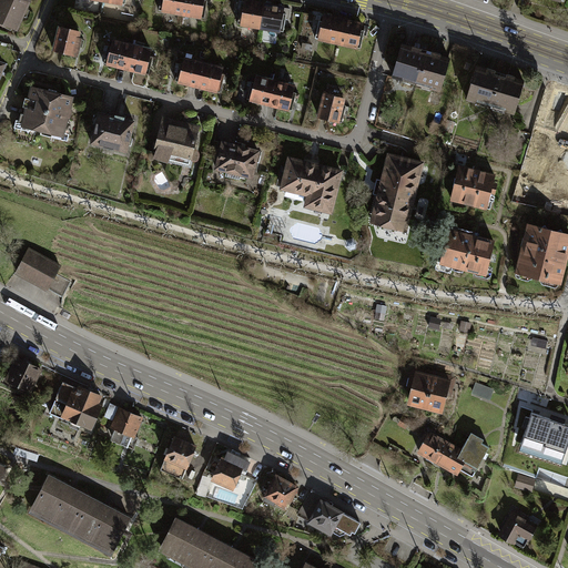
[(28,0),(0,0),(0,23),(3,26),(4,24),(14,29),(28,3),(28,0)]
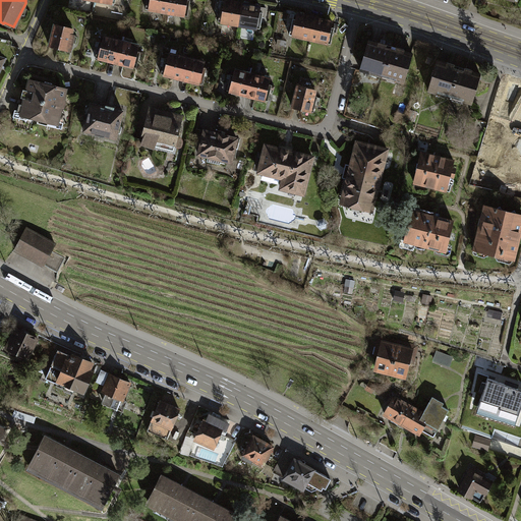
[(147,0),(146,9),(166,13),(168,0),(147,0)]
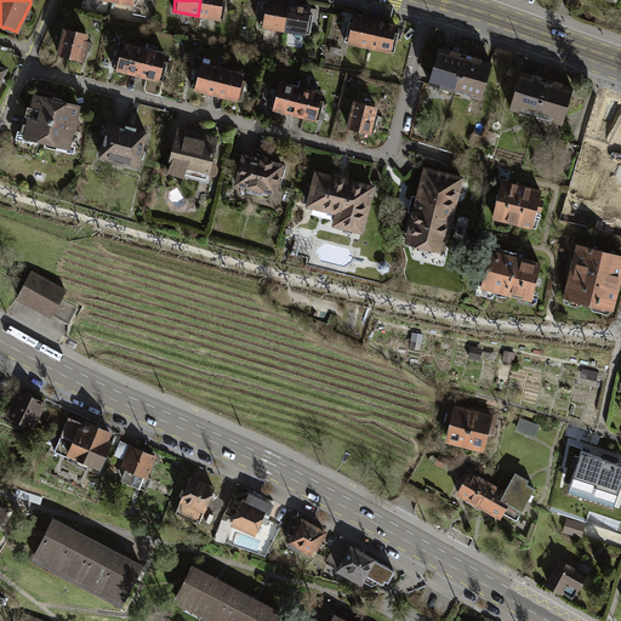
[(223,0),(200,0),(198,16),(223,21),(227,1),(223,1),(223,0)]
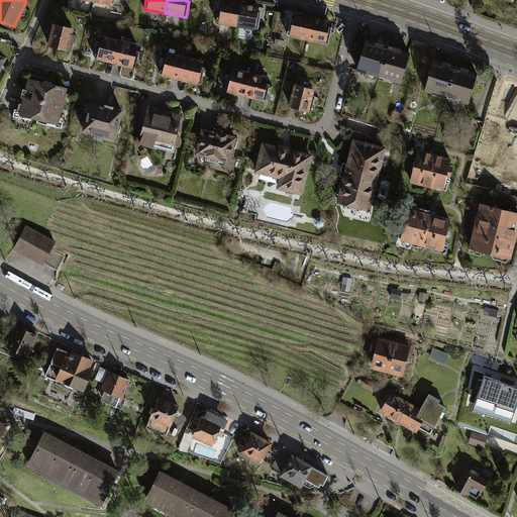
[(216,20),(237,24),(240,4),(223,1),(222,7),(219,6),(216,20)]
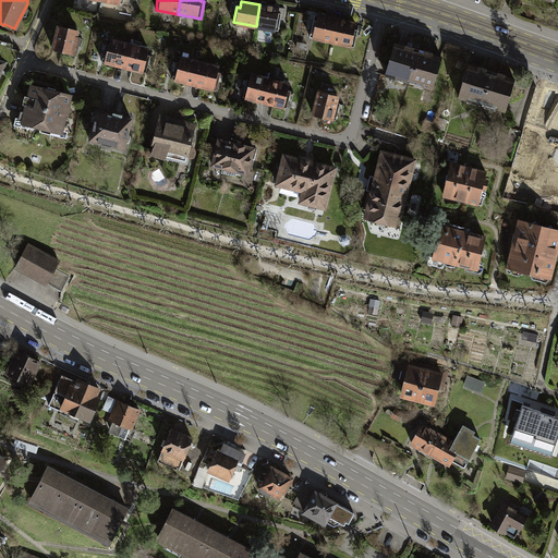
[(279,8),(259,4),(256,26),(278,29),(281,14),(278,13),(279,8)]
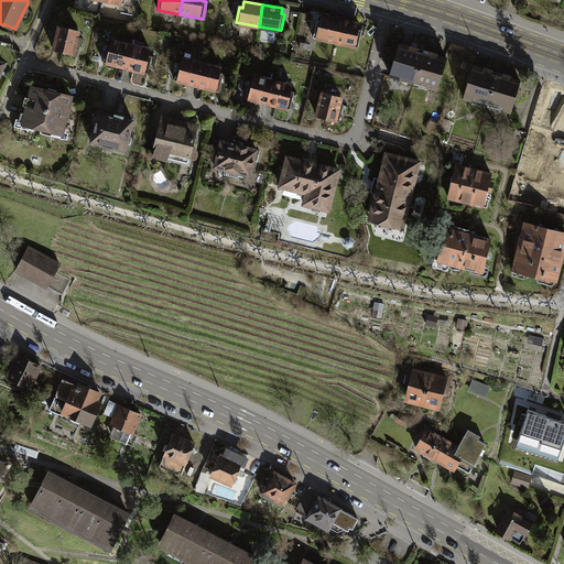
[(312,38),(335,43),(340,19),(322,14),(321,20),(313,19),(312,24),(315,24),(312,38)]
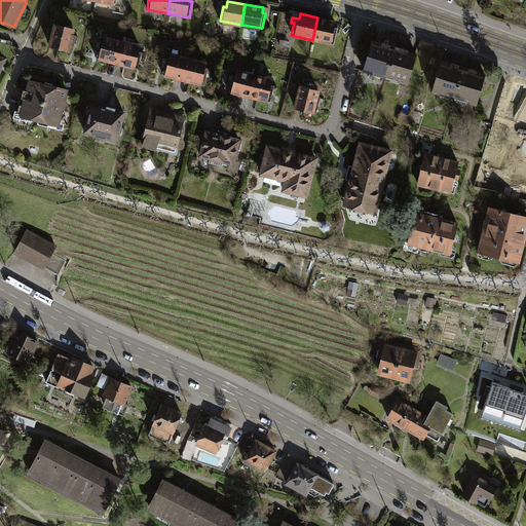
[(336,22),(317,17),(312,40),(333,44),(336,29),(334,29),(336,22)]
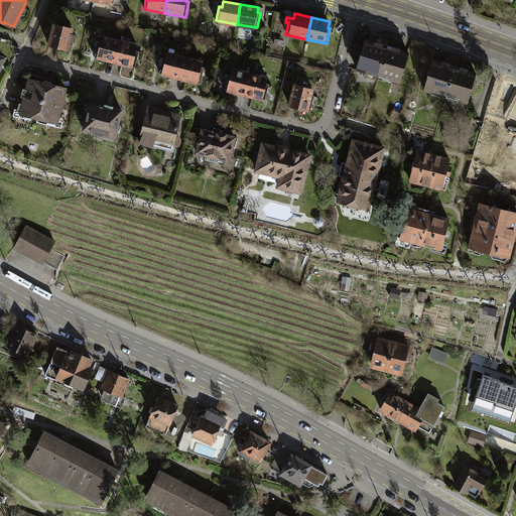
[(72,29),(54,24),(48,46),(70,51),(74,35),(71,34),(72,29)]
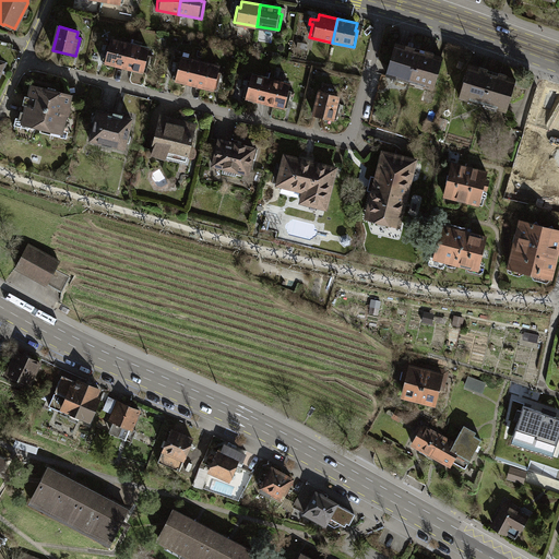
[(102,62),(123,68),(130,44),(111,39),(108,50),(105,49),(102,62)]
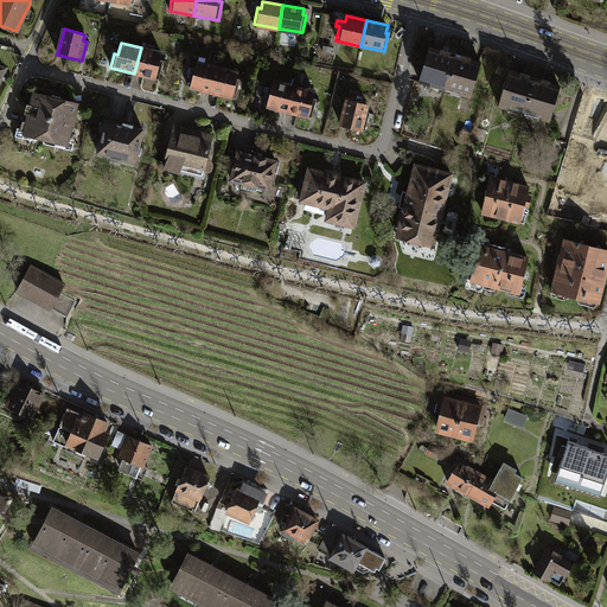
[(161,52),(141,48),(134,74),(158,80),(164,61),(159,59),(161,52)]
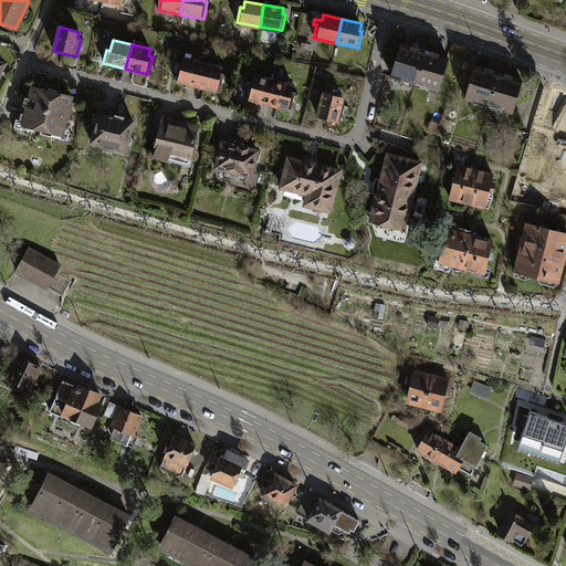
[(391,76),(416,84),(426,50),(410,45),(409,48),(401,44),(391,76)]
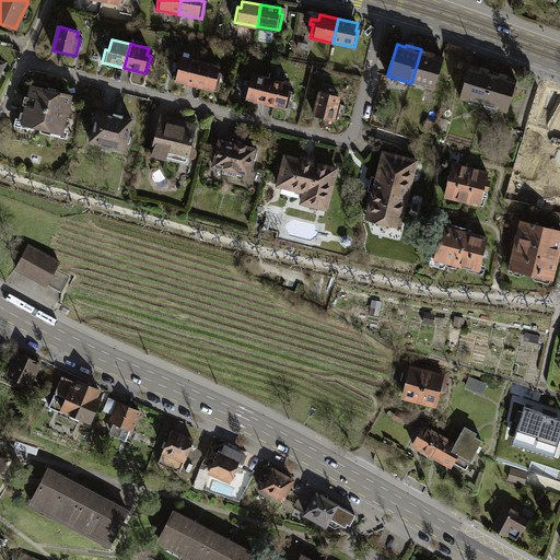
[(435,54),(421,49),(411,83),(433,90),(444,58),(434,56),(435,54)]
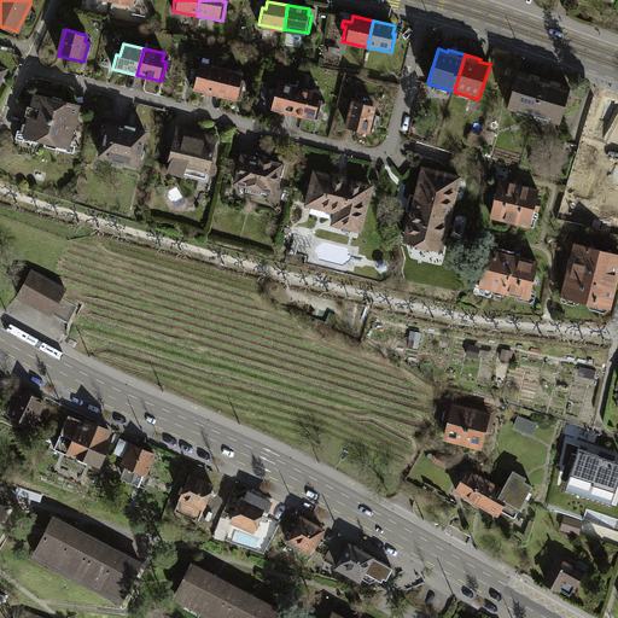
[(191,88),(215,94),(221,69),(200,64),(199,69),(196,69),(191,88)]
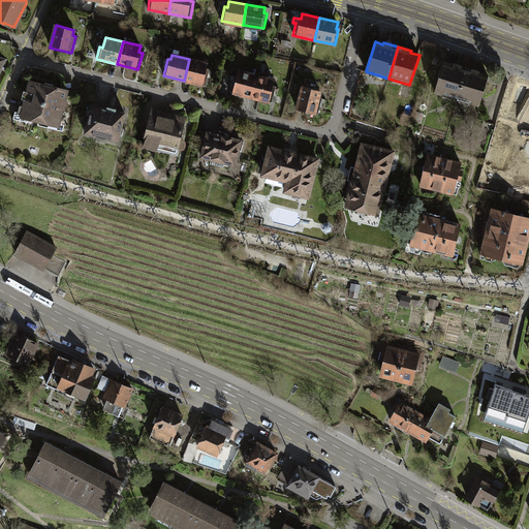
[(207,63),(189,59),(184,81),(205,85),(209,69),(206,68),(207,63)]
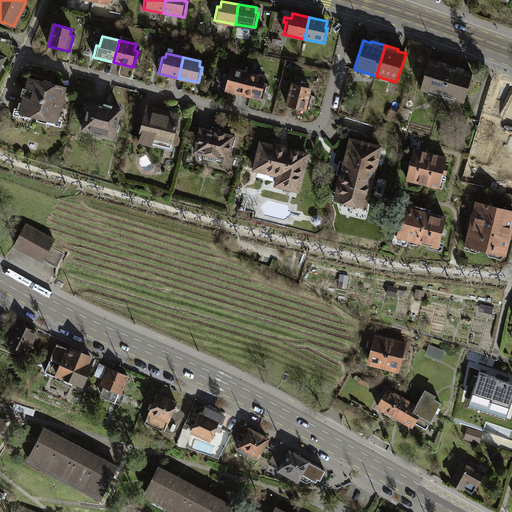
[(421,89),(442,95),(451,65),(438,62),(430,60),(421,89)]
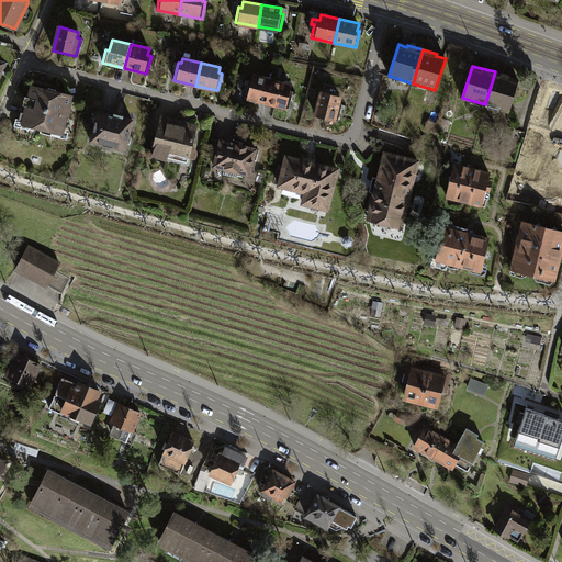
[(509,76),(495,71),(485,104),(508,112),(518,80),(509,78),(509,76)]
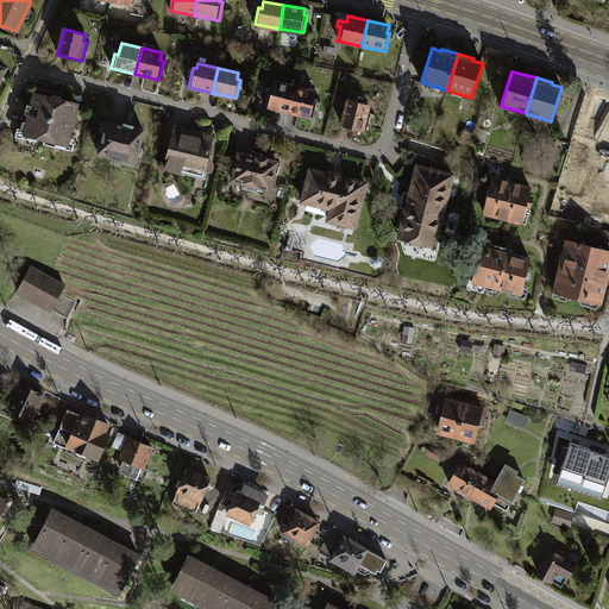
[(265,106),(288,112),(295,87),(275,82),(274,88),(270,87),(265,106)]
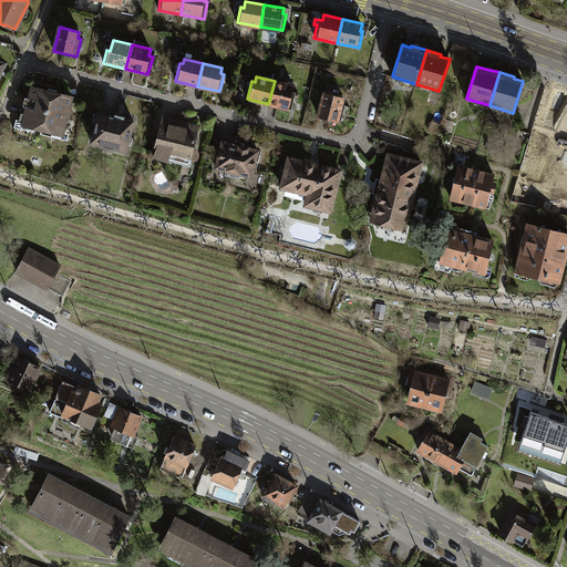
[(294,85),(275,81),(268,104),(291,110),(296,92),(291,91),(294,85)]
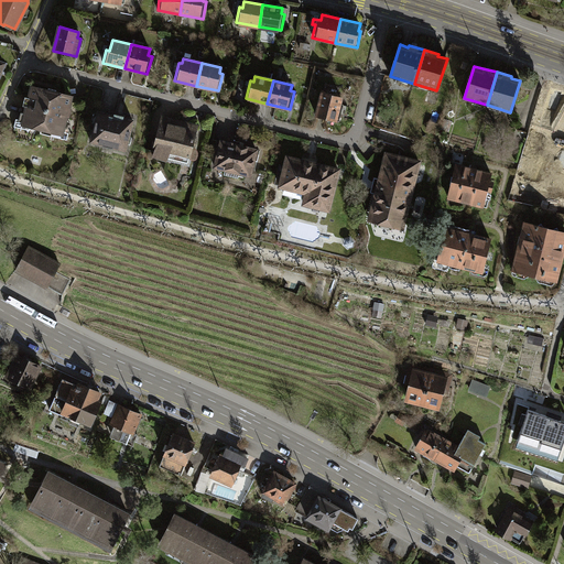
[(20,112),(19,121),(22,122),(22,125),(41,129),(41,132),(51,136),(52,132),(62,134),(66,117),(68,117),(71,108),(68,108),(72,97),(56,93),(56,90),(47,88),(47,90),(32,87),(25,114),(20,112)]
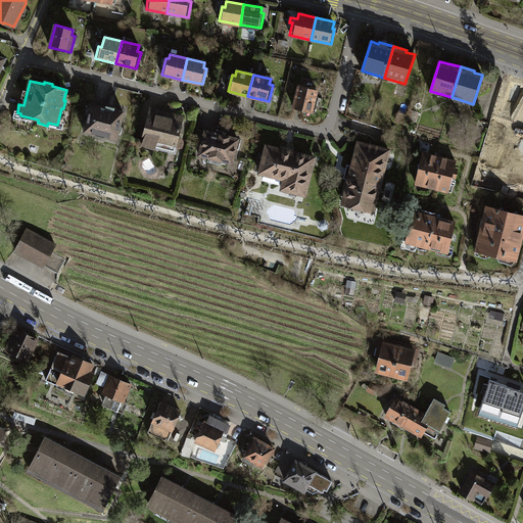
[(298,86),(293,108),(314,112),(318,97),(315,96),(316,90),(298,86)]
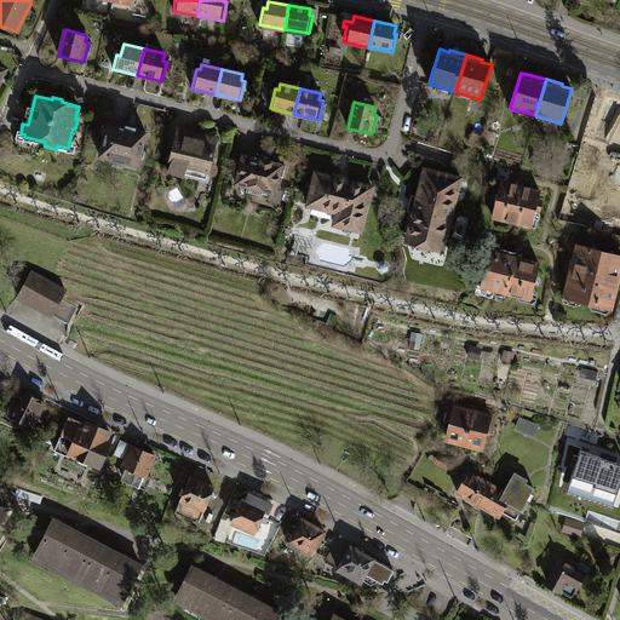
[(607,133),(613,109),(602,105),(595,131),(598,132),(607,133)]
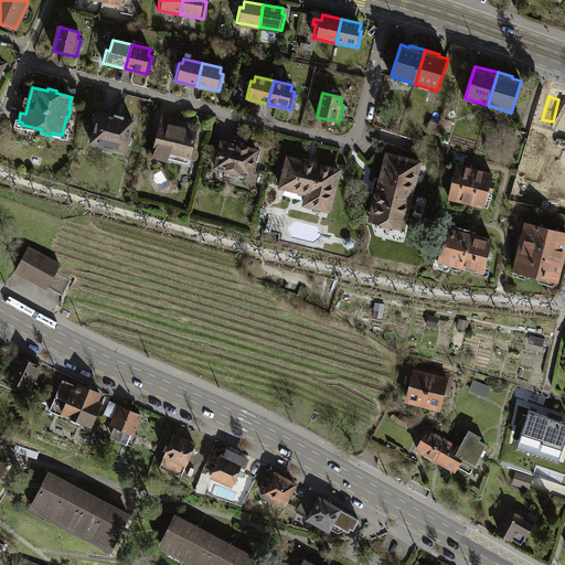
[(99,113),(92,141),(126,150),(134,121),(124,118),(124,117),(115,115),(114,116),(99,113)]
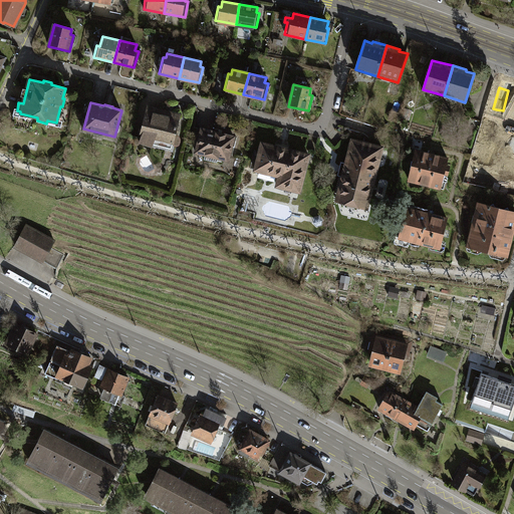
[(152,146),(155,137),(171,141),(170,143),(173,144),(179,114),(148,107),(143,127),(143,133),(140,143),(152,146)]
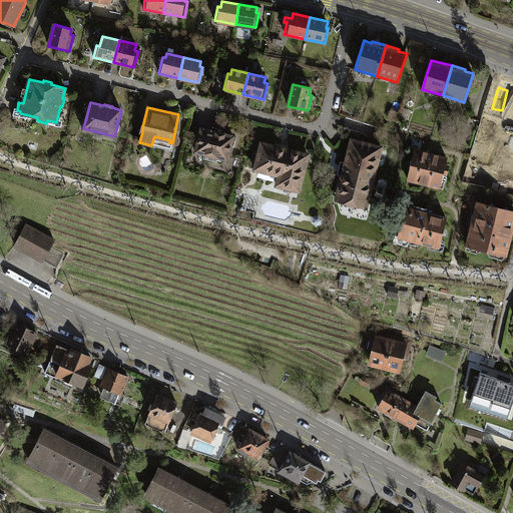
[(495,109),(487,135),(489,135),(488,140),(497,142),(498,138),(512,141),(512,110),(506,108),(505,111),(502,110),(495,109)]
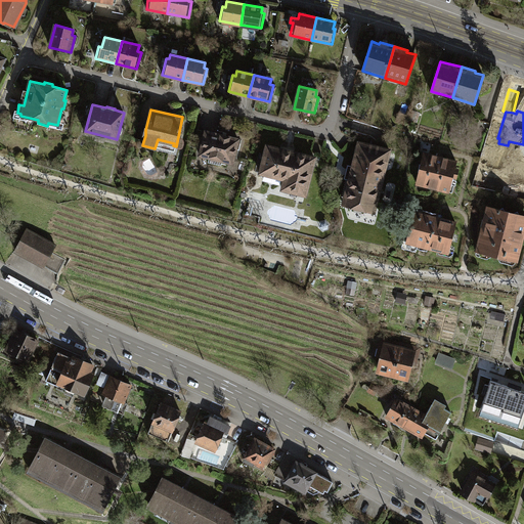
[(237,139),(205,132),(200,156),(232,164),(237,139)]
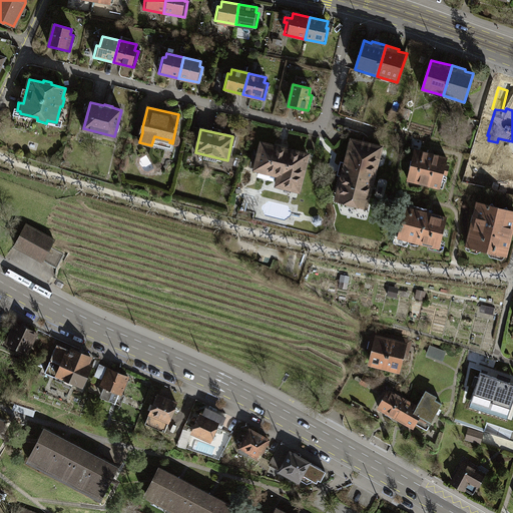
[(381,147),(351,139),(336,200),(366,207),(381,147)]
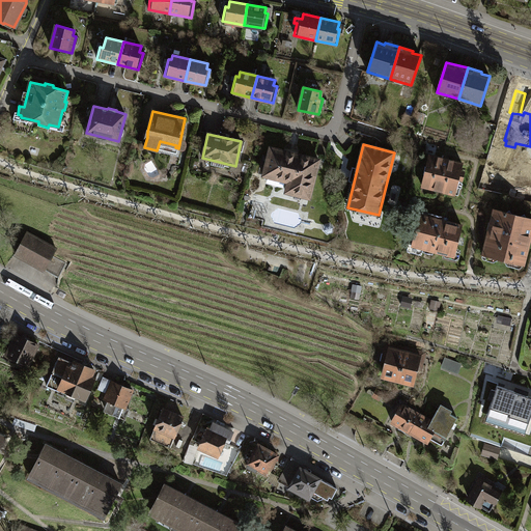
[(284,180),(288,182),(285,192),(308,197),(318,160),(271,147),(263,175),(268,176),(266,182),(268,184),(280,187),(283,186),(284,180)]
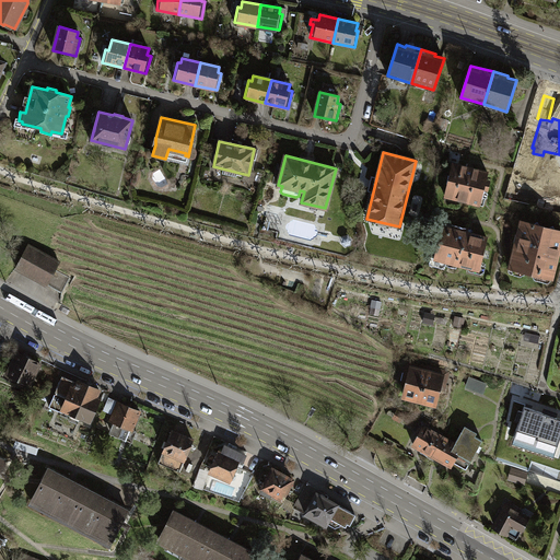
[(488,173),(453,164),(445,197),(479,206),(483,188),(488,189),(490,181),(486,179),(488,173)]
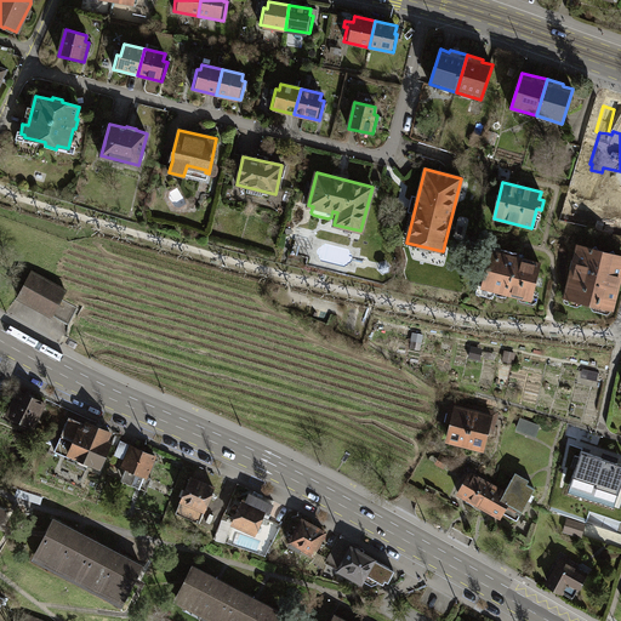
[(591,249),(576,244),(573,261),(577,262),(573,283),(568,281),(564,294),(570,295),(571,300),(579,301),(580,305),(584,302),(588,303),(591,307),(594,306),(600,307),(602,306),(610,308),(614,295),(615,295),(619,283),(616,283),(617,278),(620,278),(620,275),(620,255),(616,255),(613,251),(608,252),(598,250),(596,246),(591,249)]
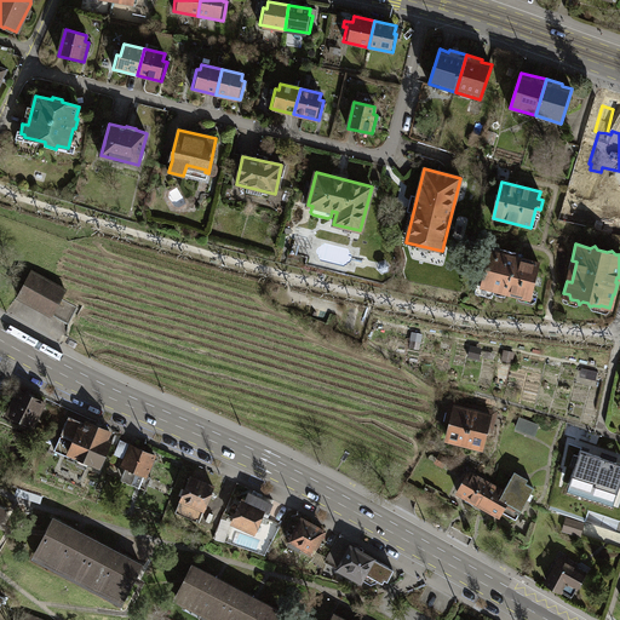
[(501,253),(489,251),(481,286),(494,290),(493,294),(504,297),(505,292),(529,298),(538,262),(515,257),(516,253),(503,250),(501,253)]
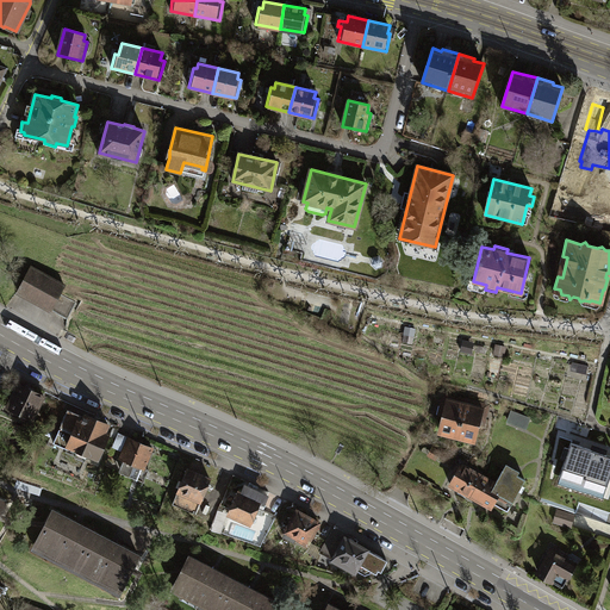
[(379,257),(374,259),(373,263),(377,267),(381,267),(383,262),(379,257)]
